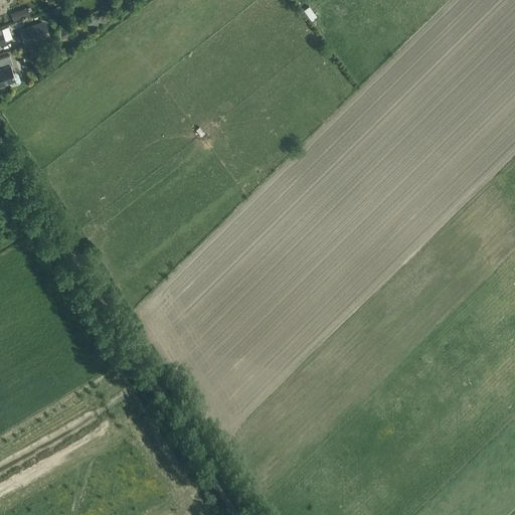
[(31,15),(28,7),(11,13),(14,21),(31,15)]
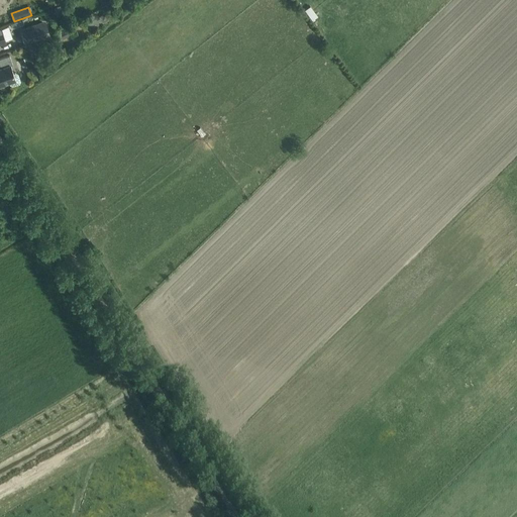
[(100,16),(103,22),(108,18),(105,13),(100,16)]
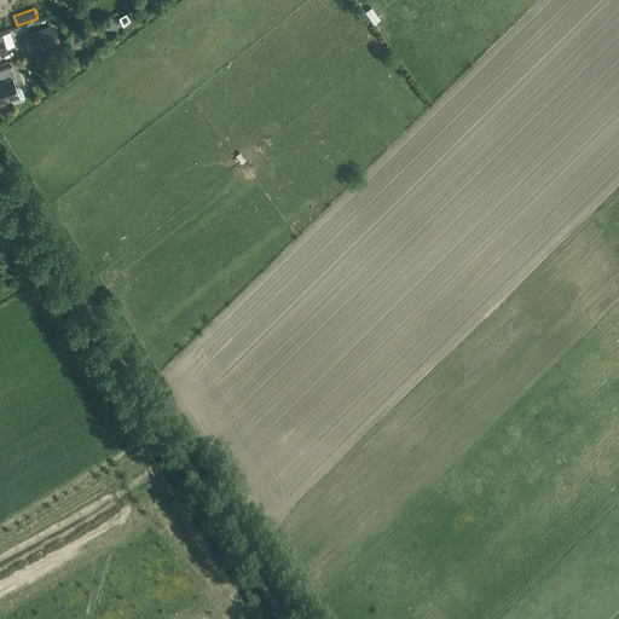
[(56,29),(27,39),(32,51),(59,41),(56,29)]
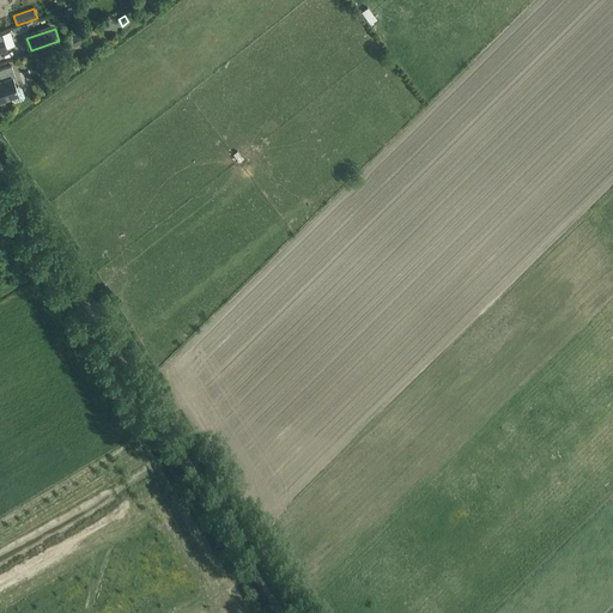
[(0,50),(7,48),(14,46),(10,31),(2,35),(1,31),(0,31),(0,50)]
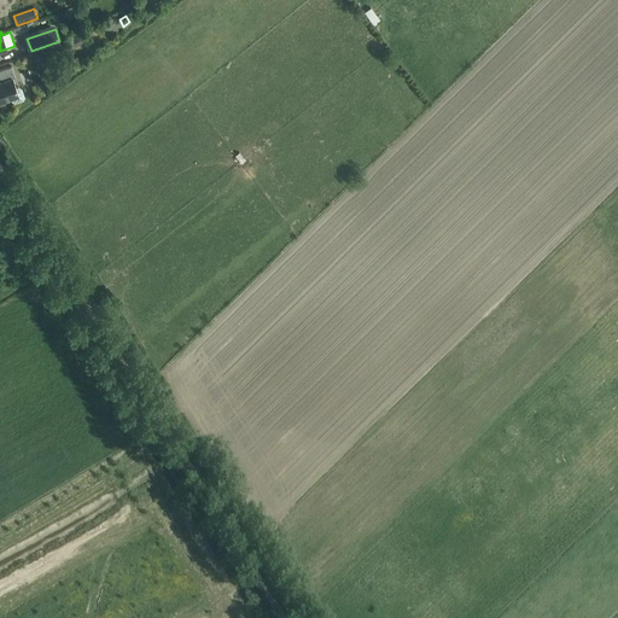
[(80,33),(70,38),(75,46),(85,41),(80,33)]
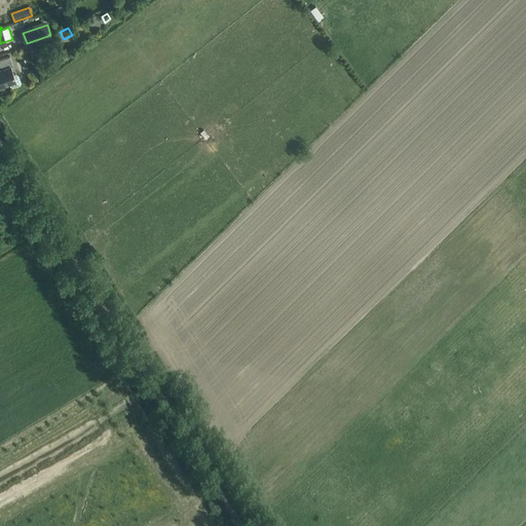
[(0,86),(9,84),(10,86),(12,87),(20,84),(21,82),(17,74),(13,75),(10,67),(13,66),(9,57),(0,60),(0,86)]
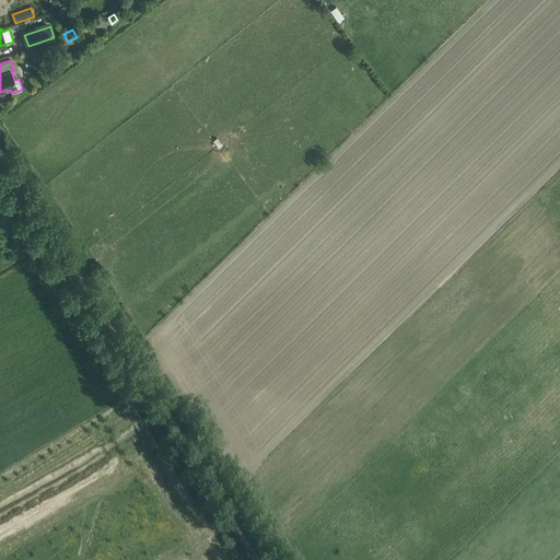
All buildings are outlined.
